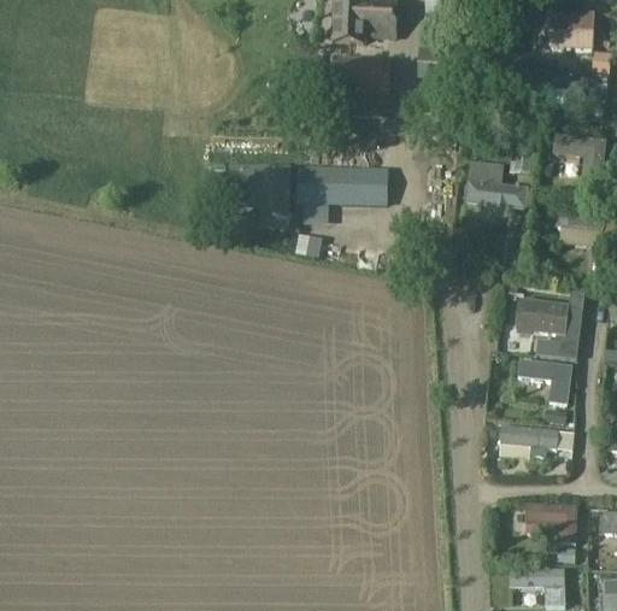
[(336,0),(335,40),(363,42),(363,35),(394,36),(397,0),(336,0)]
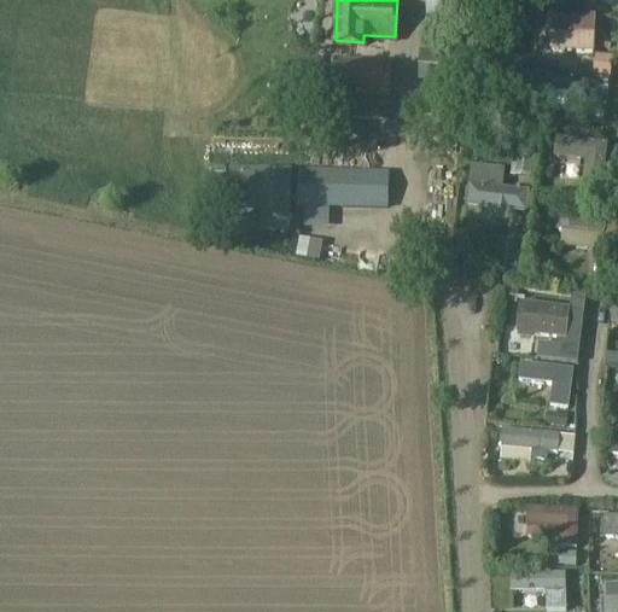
[(509,25),(509,64),(577,64),(577,25),(509,25)]
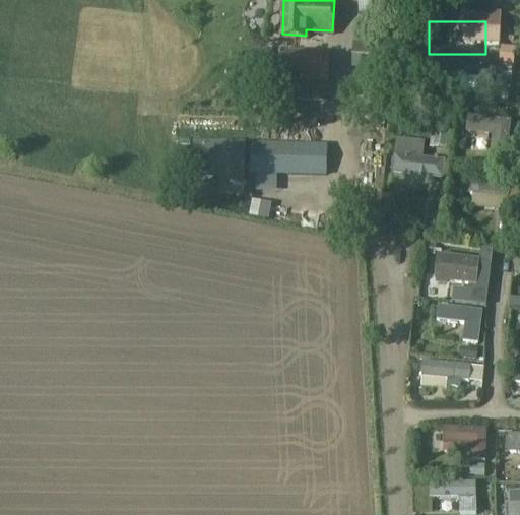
[(352,65),(384,66),(385,44),(353,43),(352,65)]
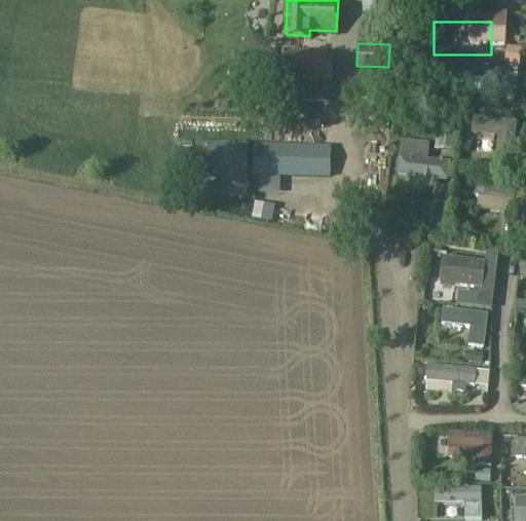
[(521,45),(505,43),(504,61),(519,62),(521,45)]
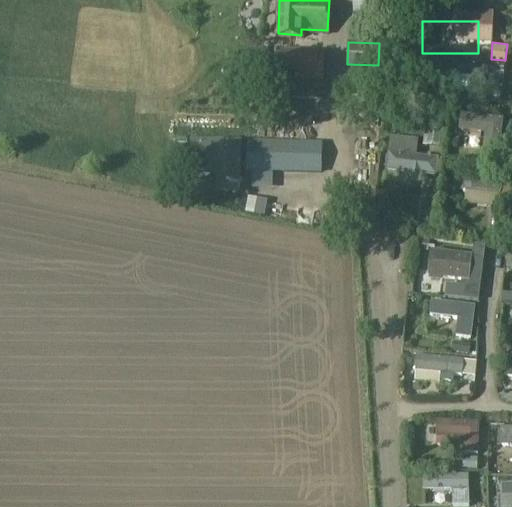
[(325,48),(275,46),(273,94),(321,96),(321,81),(323,81),(325,48)]
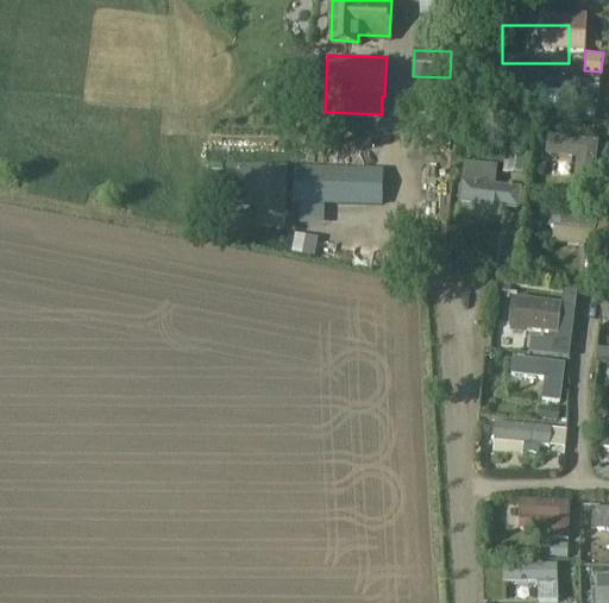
[(608,83),(488,71),(485,117),(604,129),(608,90),(608,83)]
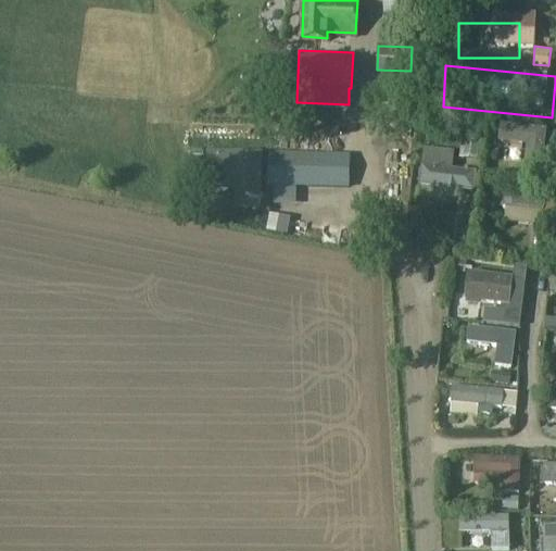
[(545,125),(500,120),(497,136),(528,139),(526,158),(541,160),(545,125)]
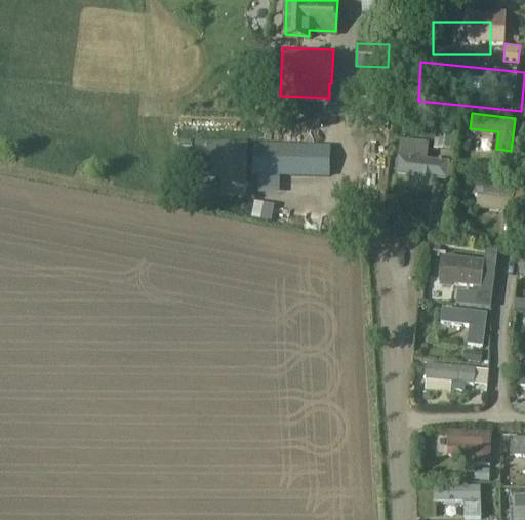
[(428,140),(398,136),(395,171),(415,173),(415,180),(418,184),(432,186),(435,183),(436,175),(446,176),(448,157),(426,155),(428,140)]
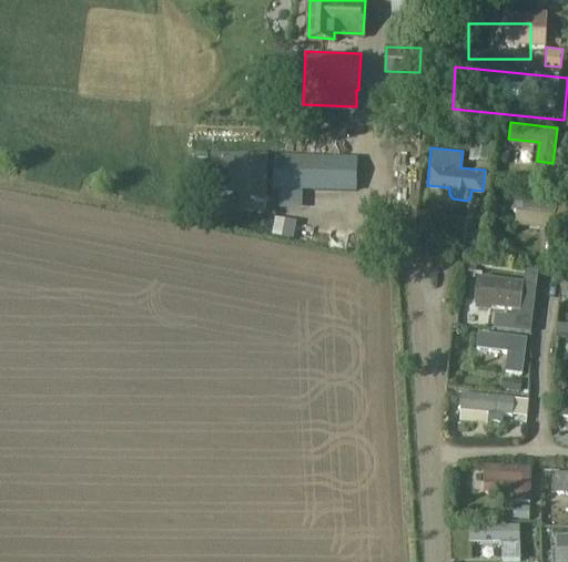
[(262,203),(265,154),(223,151),(223,150),(217,150),(217,151),(212,151),(210,182),(243,184),(241,202),(262,203)]
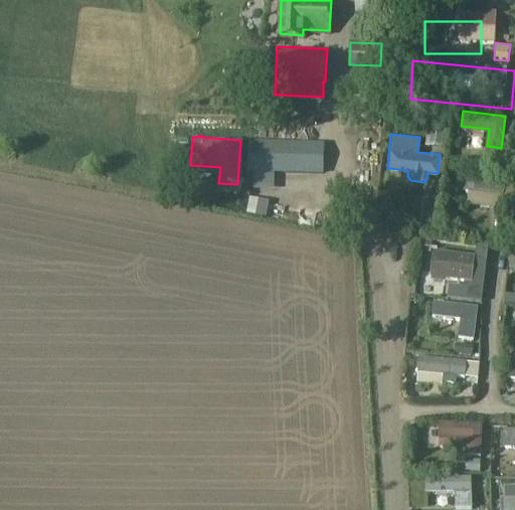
[(323,141),(249,139),(248,169),(323,170),(323,141)]
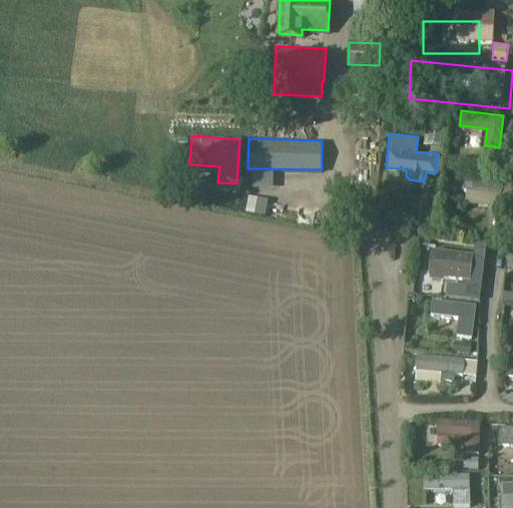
[(390,186),(390,196),(408,196),(408,187),(390,186)]
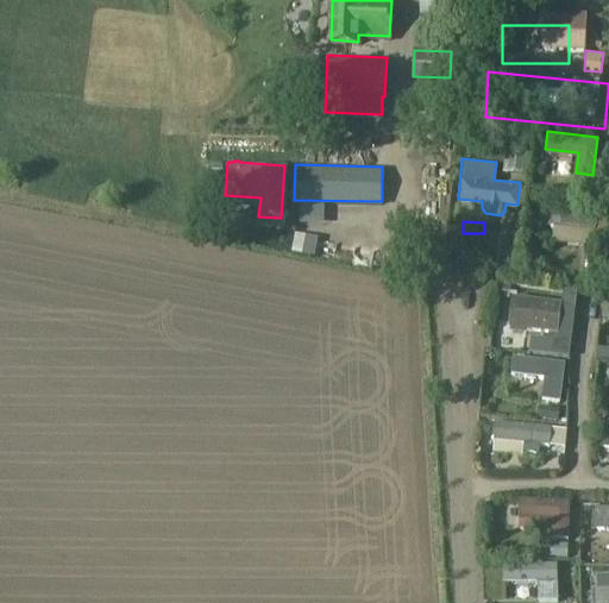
[(318,234),(306,232),(302,252),(314,255),(318,234)]
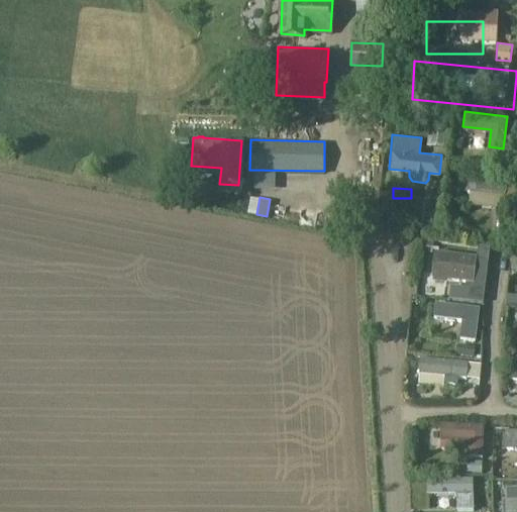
[(435,250),(432,276),(466,280),(466,286),(450,285),(449,297),(483,301),(489,245),(479,244),(477,256),(435,250)]
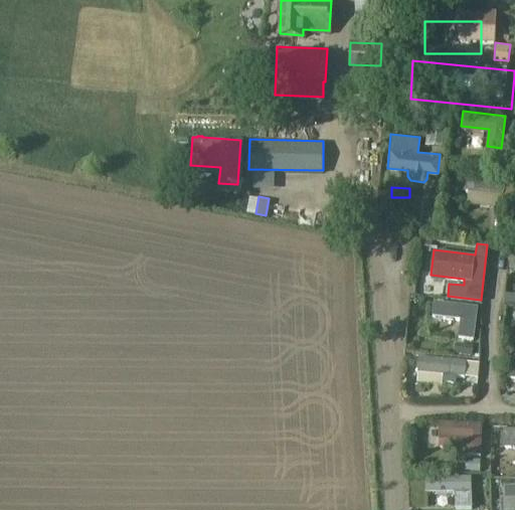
[(435,300),(433,314),(445,316),(461,318),(461,321),(459,335),(474,337),(477,306),(435,300)]
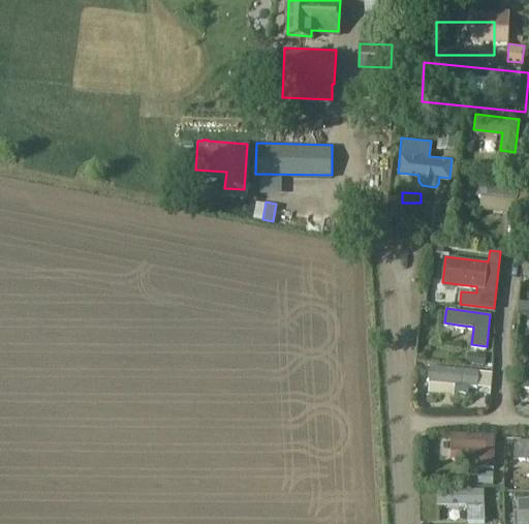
[(469,382),(475,383),(477,367),(429,362),(428,378),(456,381),(455,390),(468,391),(469,382)]
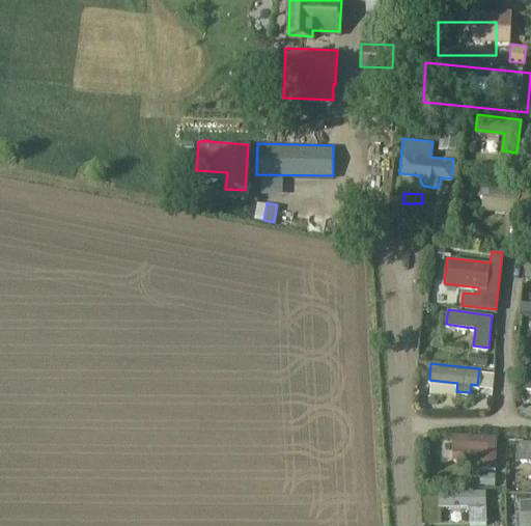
[(495,435),(452,433),(451,447),(480,448),(480,466),(494,466),(495,435)]
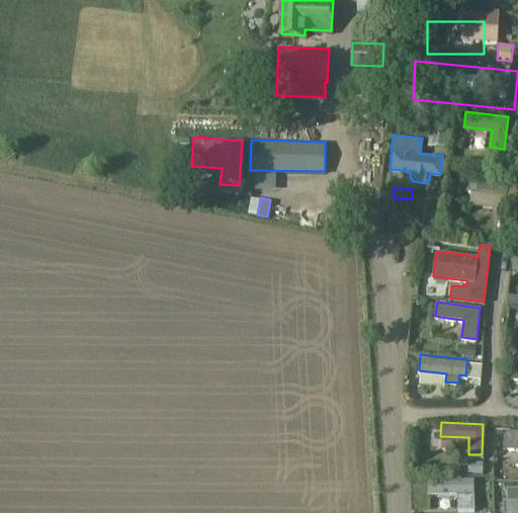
[(517,429),(505,429),(504,446),(517,446),(517,429)]
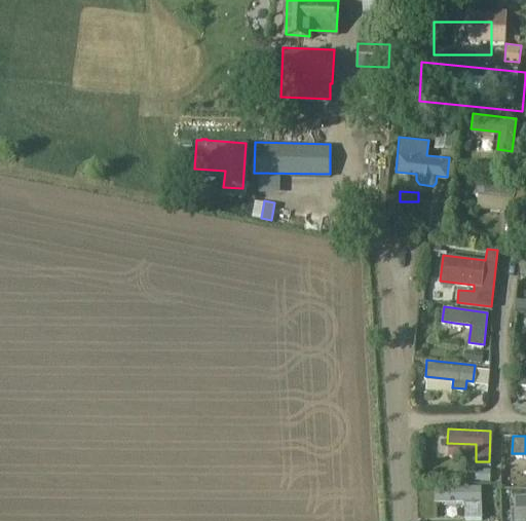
[(481,506),(481,498),(481,483),(434,483),(434,498),(465,498),(465,506),(481,506)]
